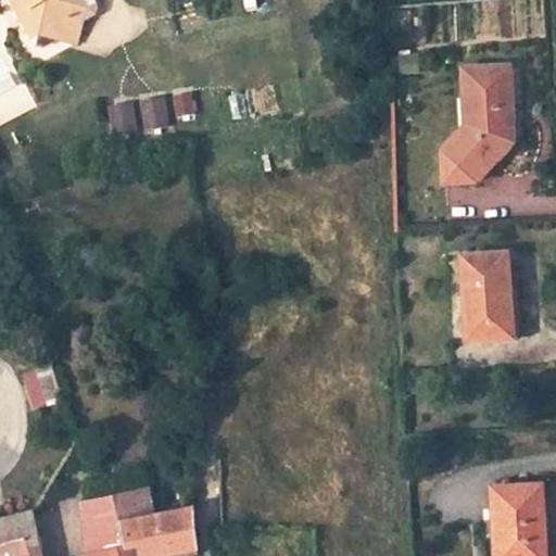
[(12,0),(33,36),(39,32),(37,27),(26,9),(29,8),(26,1),(24,0),(12,0)]
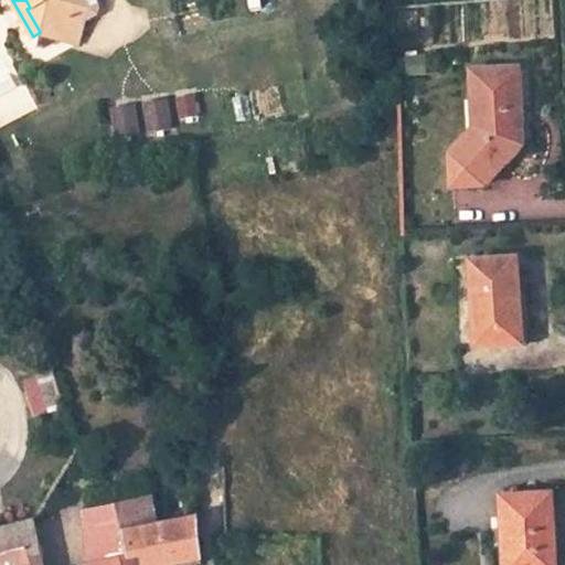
[(24,0),(27,1),(30,8),(27,9),(38,28),(40,32),(33,36),(38,45),(45,46),(60,39),(77,43),(82,27),(67,0),(24,0)]
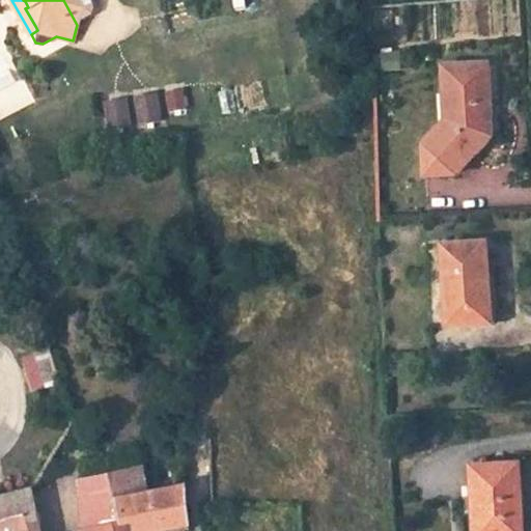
[(63,0),(77,25),(82,6),(78,0),(63,0)]
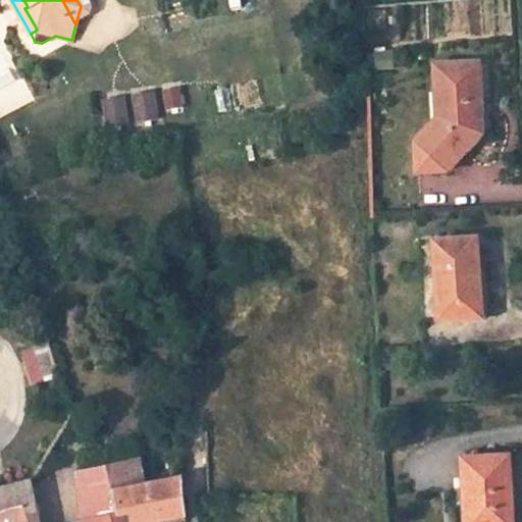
[(485,126),(480,122),(479,96),(485,95),(483,55),(439,57),(442,124),(430,140),(421,141),(422,164),(453,163),(453,154),(465,140),(470,144),(485,126)]
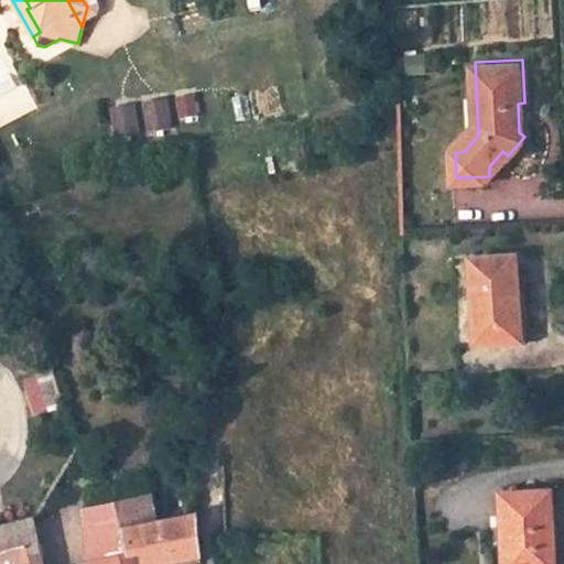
[(130,109),(110,111),(115,140),(134,137),(130,109)]
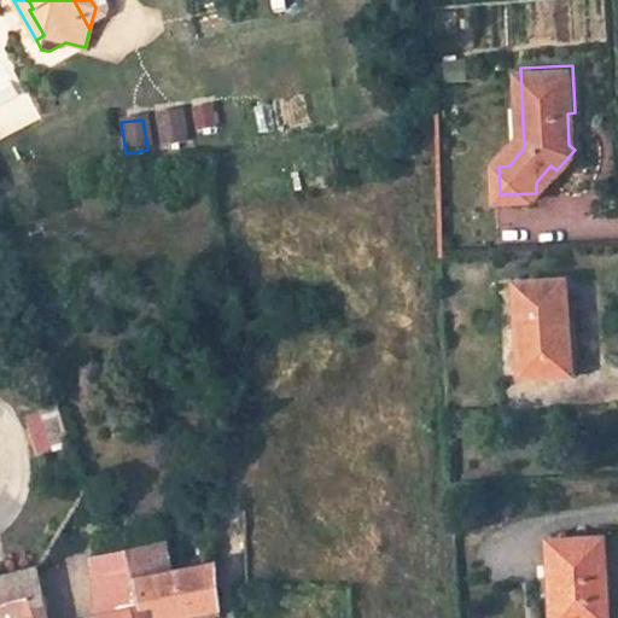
[(569,274),(524,277),(531,369),(557,368),(555,347),(573,345),(569,274)]
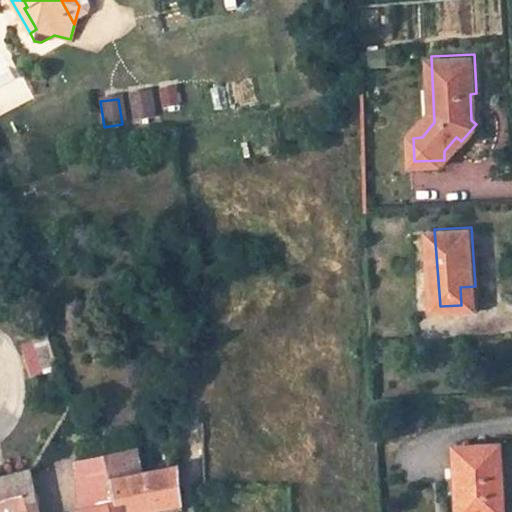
[(475,286),(460,287),(461,305),(476,304),(475,286)]
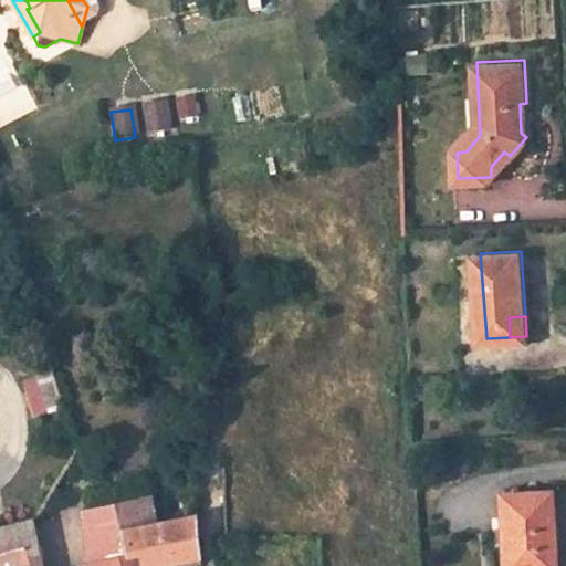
[(48,356),(33,359),(40,378),(53,374),(48,356)]
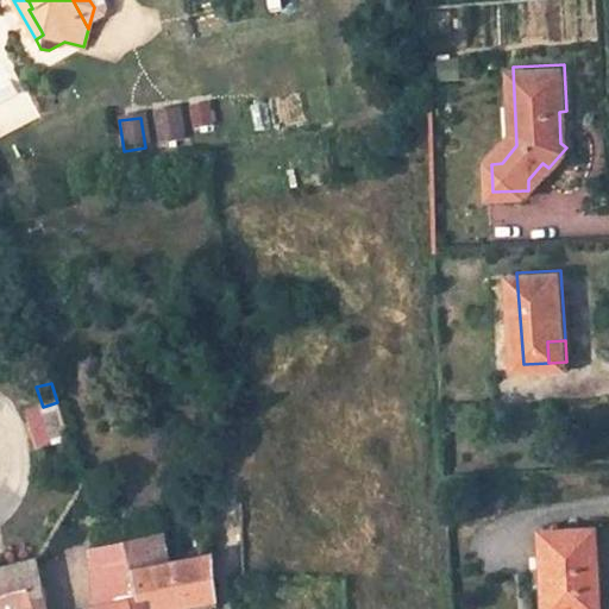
[(52,440),(67,435),(57,402),(43,407),(52,440)]
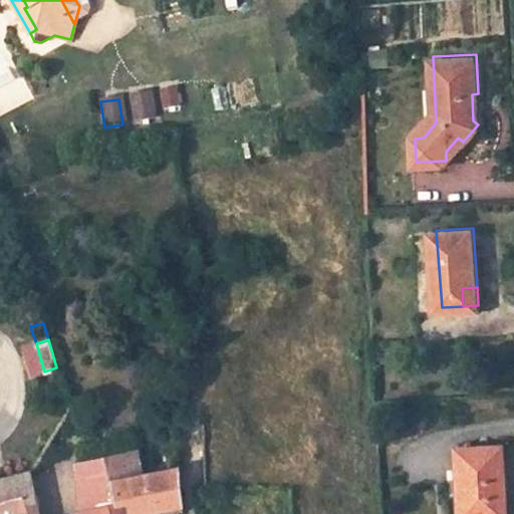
[(505,513),(503,443),(457,445),(459,486),(452,487),(453,513),(505,513)]
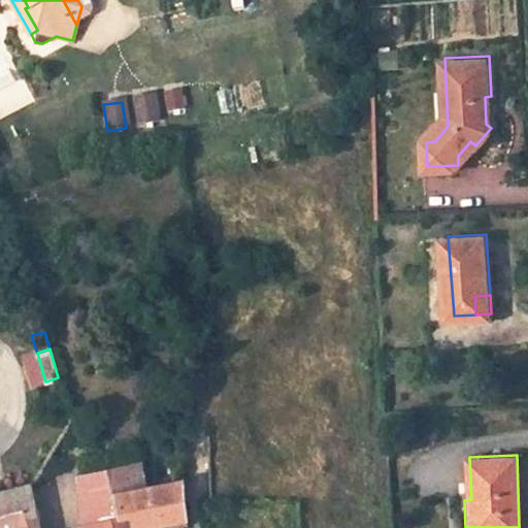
[(122,521),(116,496),(145,490),(140,464),(112,470),(80,476),(85,527),(94,527),(94,525),(122,521)]
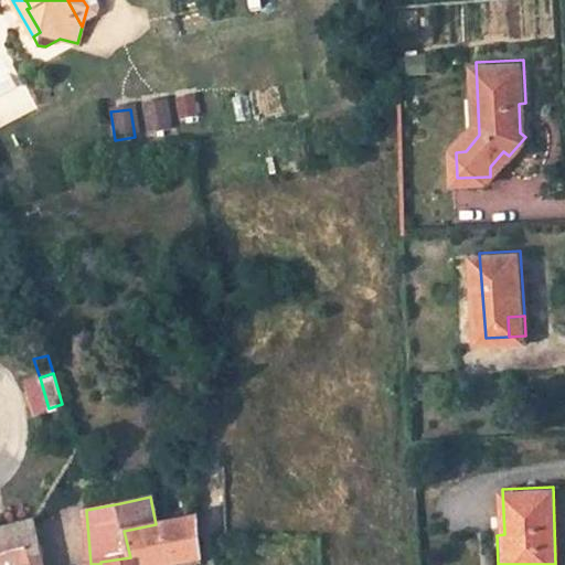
[(196,507),(183,510),(185,519),(198,516),(196,507)]
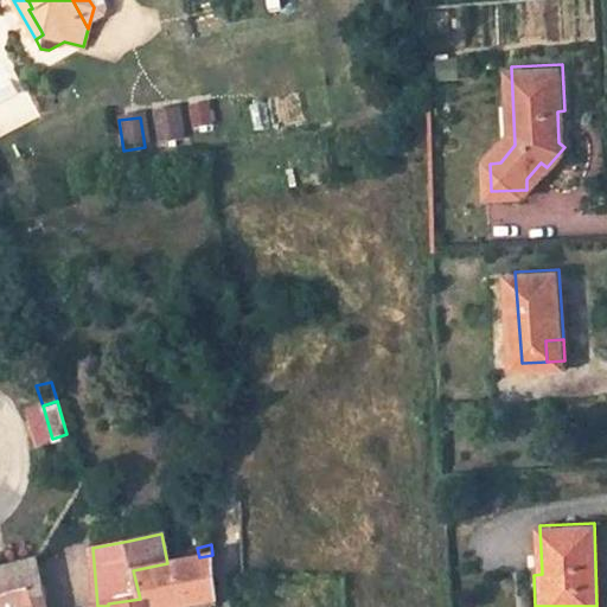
[(177,606),(216,599),(212,555),(199,557),(167,563),(133,570),(140,599),(108,604),(108,606),(177,606)]
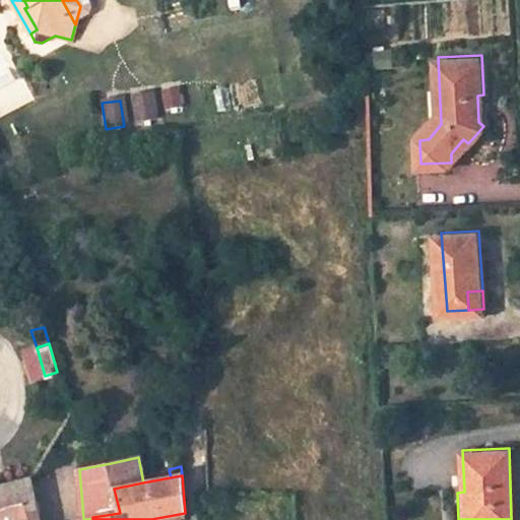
[(0,519),(40,519),(30,477),(0,485),(0,519)]
